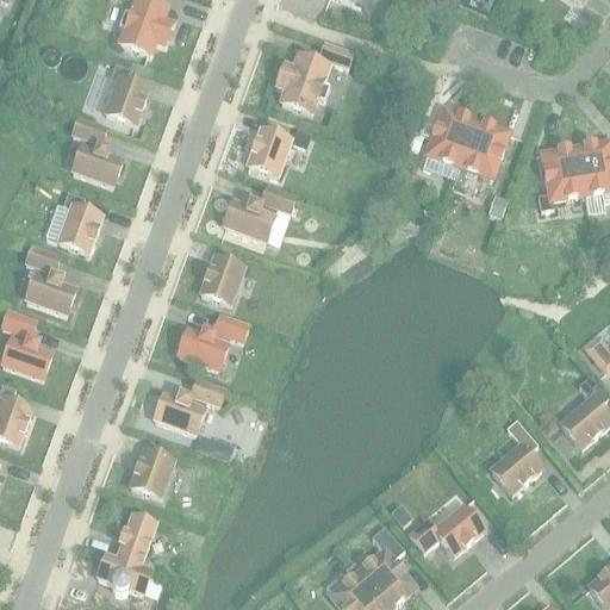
[(125,35),(120,50),(150,61),(155,48),(165,51),(172,30),(162,26),(167,13),(137,2),(131,18),(130,18),(125,17),(119,31),(125,33),(125,35)]
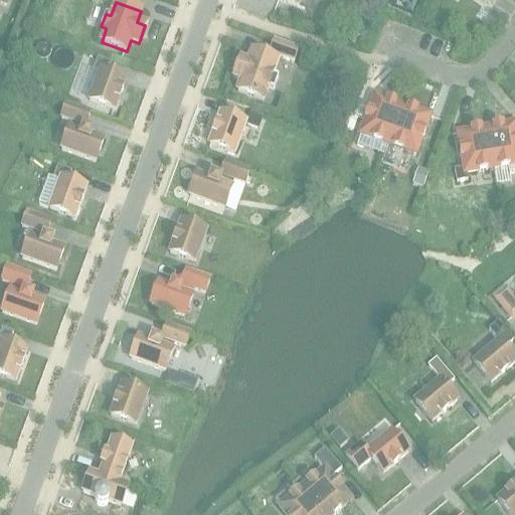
[(247,63),(239,60),(233,77),(241,80),(237,93),(263,102),(268,88),(269,89),(269,88),(274,90),(278,76),(273,74),(279,57),(294,62),(298,51),(274,42),(270,54),(271,54),(270,58),(251,51),(247,63)]
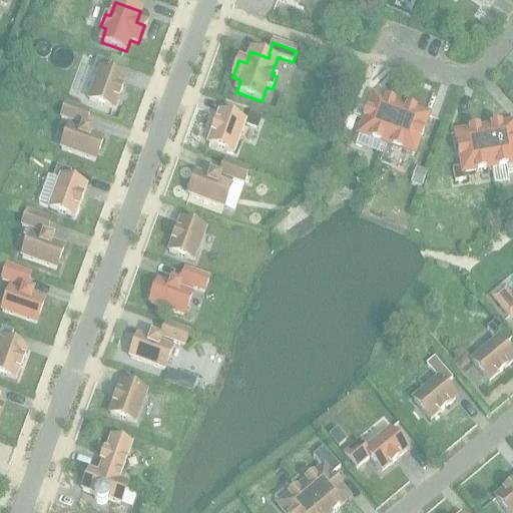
[(125,79),(107,73),(111,64),(96,58),(92,70),(99,73),(88,101),(113,110),(117,99),(118,99),(121,90),(125,79)]
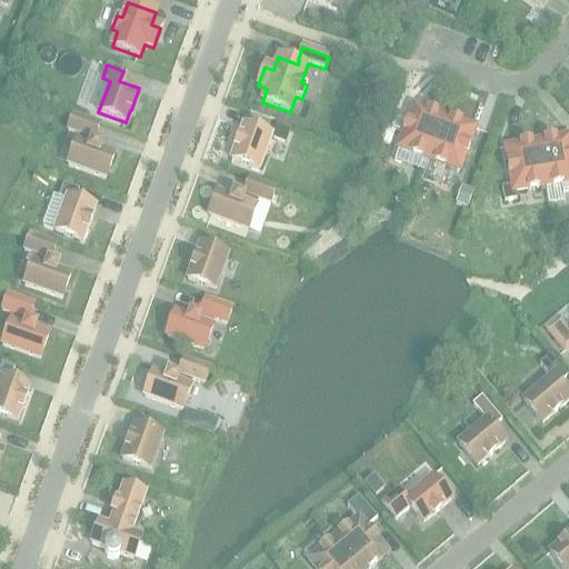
[(423,173),(429,160),(443,118),(437,116),(438,115),(428,111),(428,112),(413,107),(407,123),(406,122),(402,132),(403,132),(393,162),(423,173)]
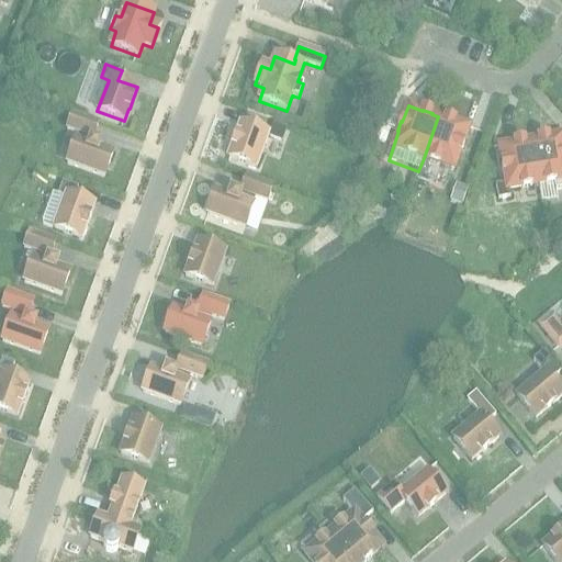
[(78,134),(67,164),(104,178),(112,154),(99,149),(100,145),(90,142),(92,138),(98,124),(71,115),(67,130),(78,134)]
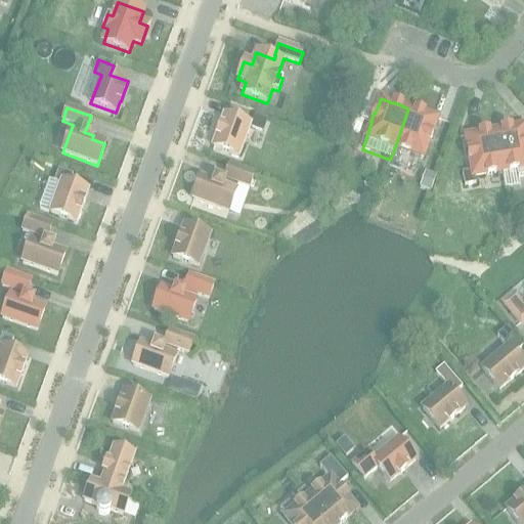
[(408,108),(395,147),(401,149),(400,150),(409,154),(409,153),(423,158),(428,142),(429,143),(432,134),(431,134),(437,119),(424,114),(424,113),(416,110),(415,111),(408,108)]
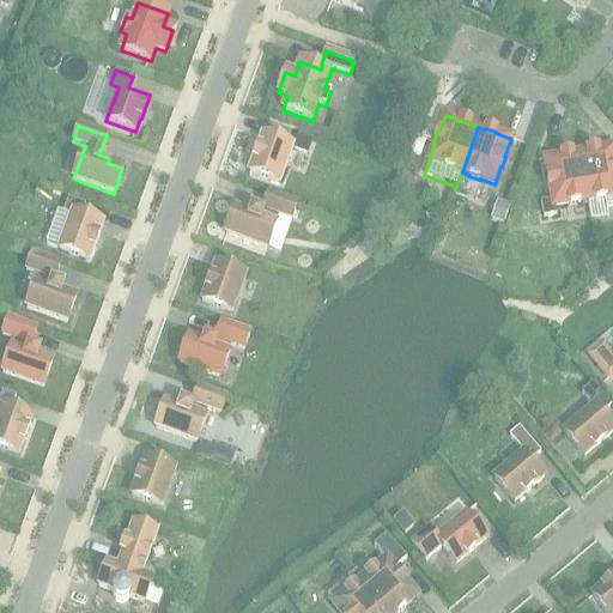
[(298,134),(293,150),(307,155),(313,139),(298,134)]
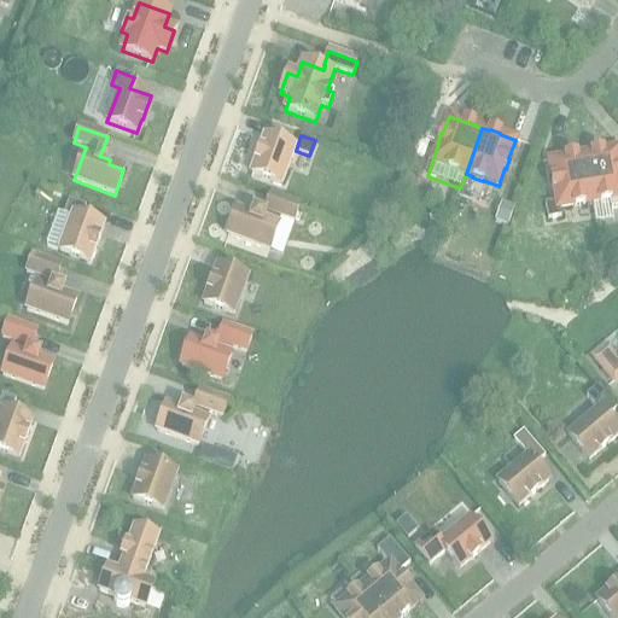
[(256,161),(251,174),(281,185),(295,147),(264,136),(260,150),(255,161),(256,161)]
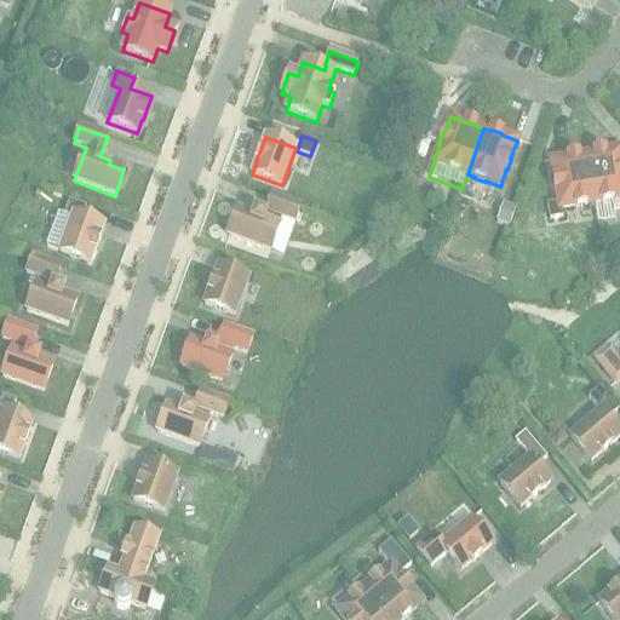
[(424,155),(429,142),(418,137),(412,150),(424,155)]
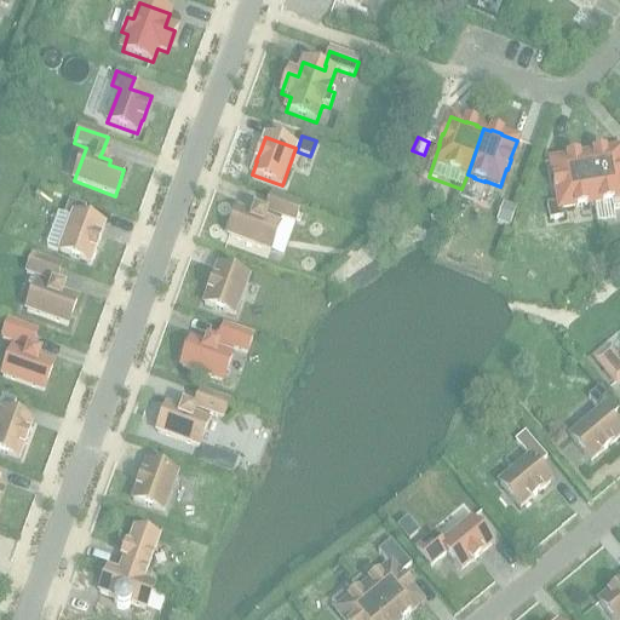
[(586,155),(595,204),(602,201),(602,204),(613,201),(614,210),(619,207),(619,149),(604,151),(604,150),(593,153),(593,154),(586,155)]
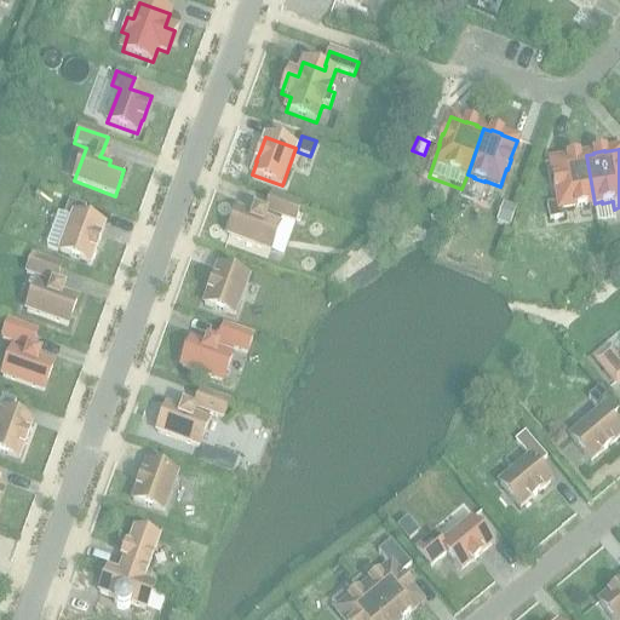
[(586,205),(595,204),(586,155),(578,156),(578,155),(567,158),(567,159),(551,161),(554,181),(552,181),(555,191),(556,190),(558,202),(546,205),(550,220),(563,218),(561,208),(575,206),(575,207),(586,206),(586,205)]
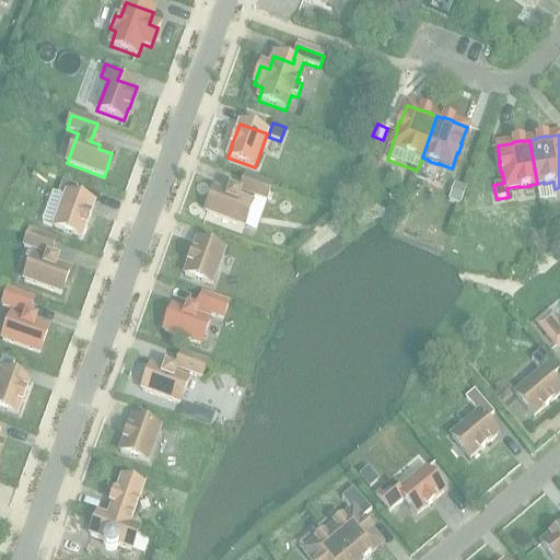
[(214,190),(207,214),(243,228),(255,198),(266,201),(270,187),(245,177),(240,191),(241,193),(240,195),(230,191),(229,196),(214,190)]
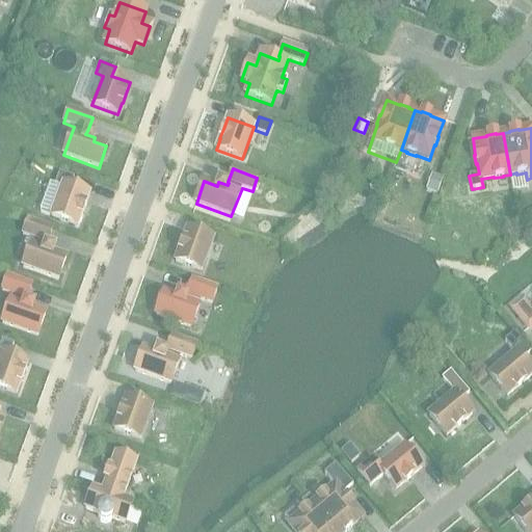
[(51,216),(77,227),(81,215),(85,206),(84,206),(88,194),(71,187),(74,178),(59,173),(54,185),(61,188),(51,216)]
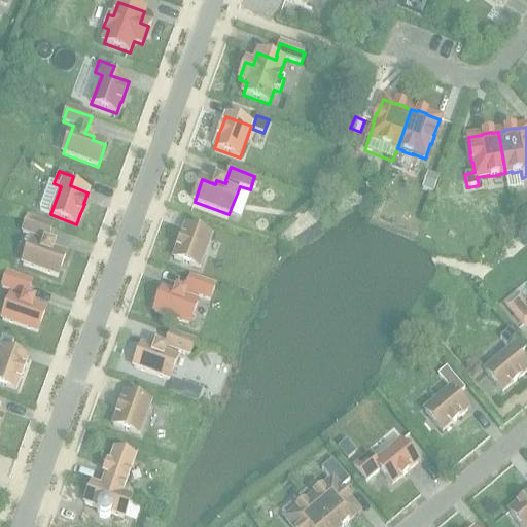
[(22,265),(57,278),(65,255),(53,251),(54,247),(44,244),(45,241),(46,241),(51,227),(27,219),(22,233),(33,237),(22,265)]
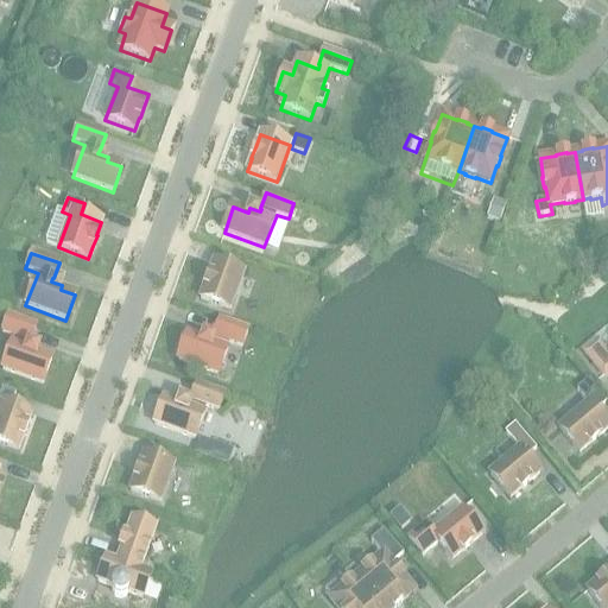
[(204,286),(200,299),(229,310),(244,273),(214,263),(209,276),(208,276),(204,286)]
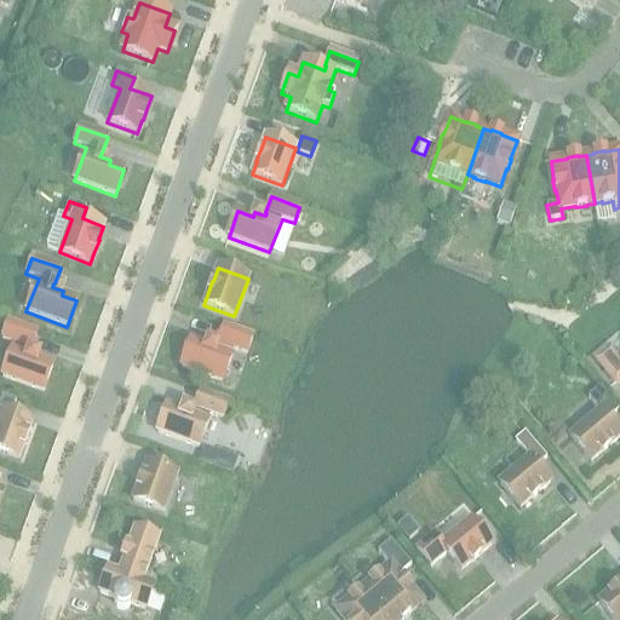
[(15,344),(3,377),(44,392),(52,366),(38,361),(39,356),(29,352),(30,349),(36,333),(7,323),(3,339),(15,344)]
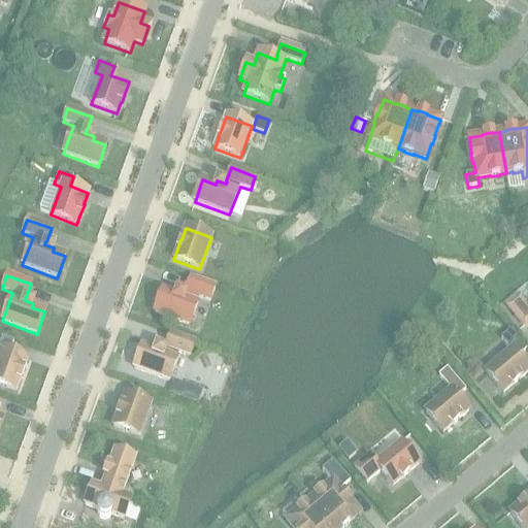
[(154,314),(189,326),(199,297),(209,301),(215,288),(190,278),(186,292),(187,293),(186,295),(176,292),(175,296),(162,291),(154,314)]
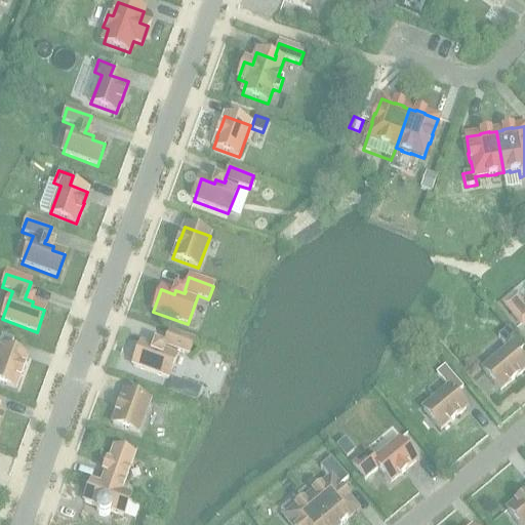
[(524,307),(516,295),(505,306),(521,325),(524,321),(524,307)]
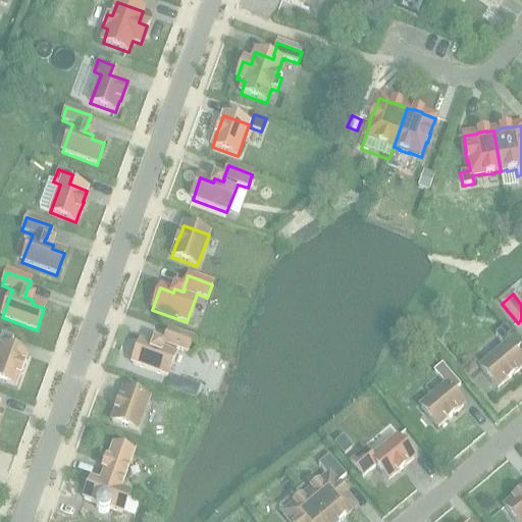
[(521,368),(521,366),(511,354),(520,347),(504,327),(494,334),(505,347),(479,368),(498,389),(506,381),(506,382),(514,375),(521,368)]
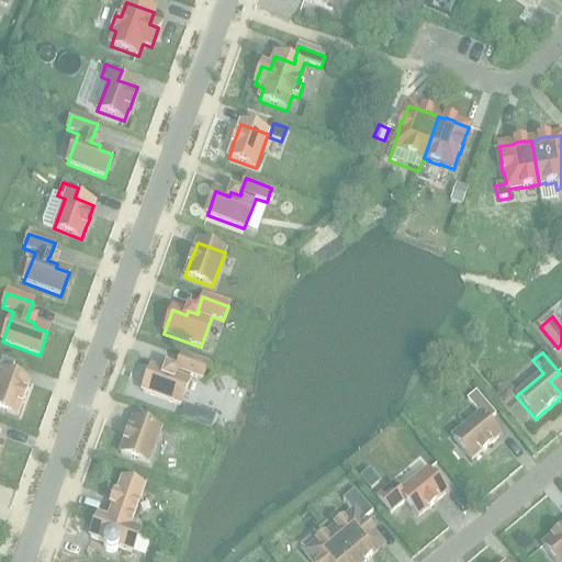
[(143,393),(179,406),(190,377),(202,380),(206,366),(181,357),(176,370),(177,371),(176,374),(166,370),(165,374),(150,369),(143,393)]
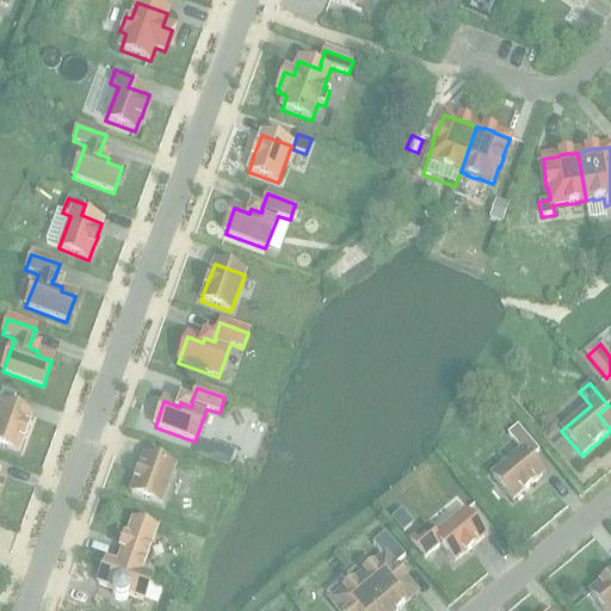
[(31,417),(11,408),(16,396),(1,392),(0,394),(0,446),(18,454),(23,440),(28,430),(26,430),(31,417)]
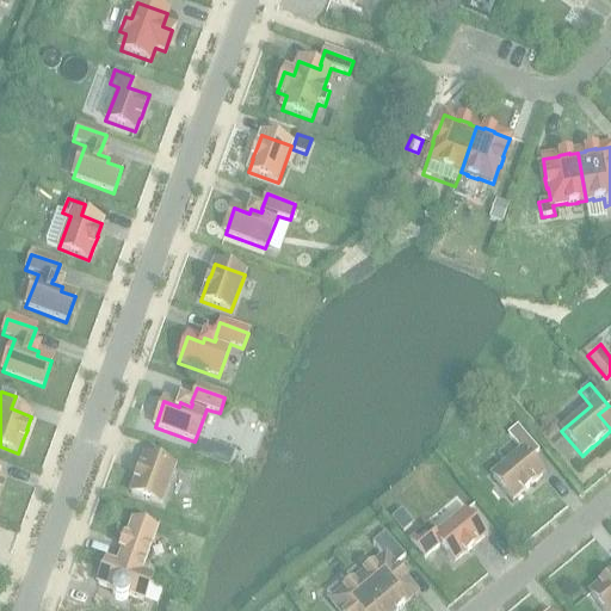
[(199,439),(195,455),(209,460),(214,445),(199,439)]
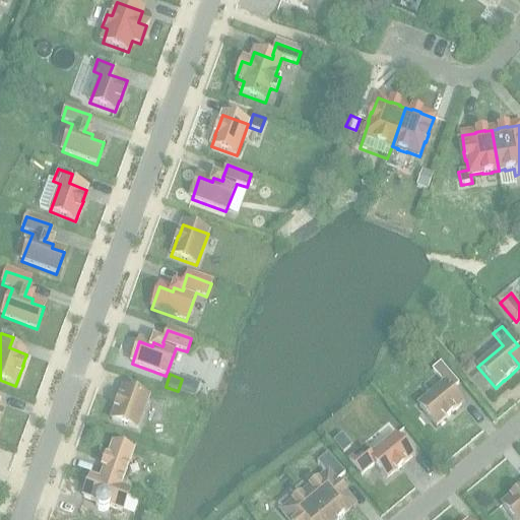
[(444,385),(418,406),(436,427),(445,419),(453,413),(452,412),(461,405),(444,385)]
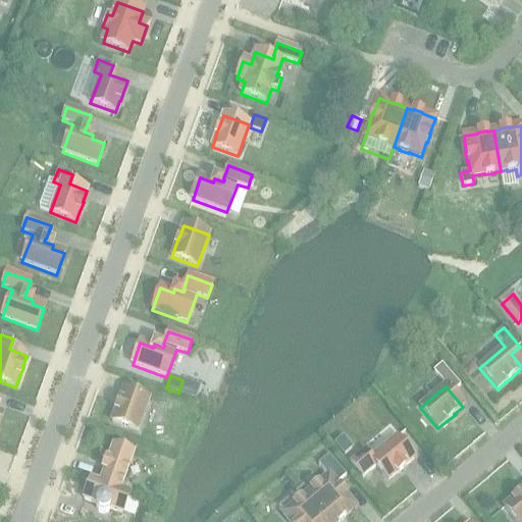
[(115,411),(111,422),(137,431),(149,400),(123,390),(119,402),(118,402),(115,411)]
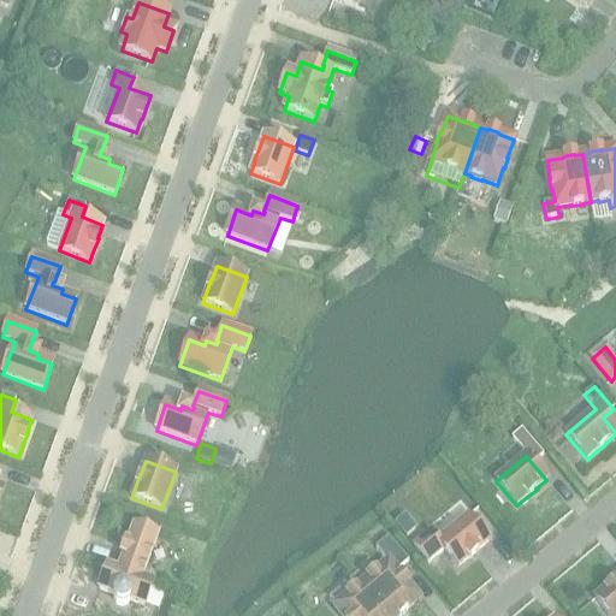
[(444,550),(457,568),(468,558),(478,551),(489,543),(468,517),(438,542),(431,532),(413,546),(427,564),(444,550)]
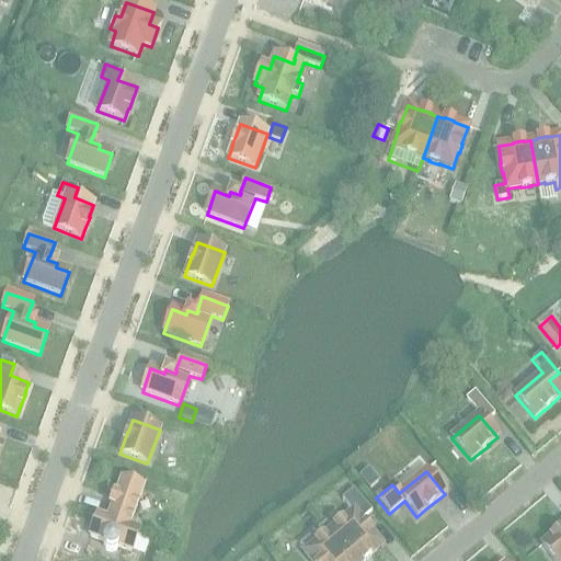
[(128,528),(142,488),(122,480),(116,496),(114,495),(110,505),(113,506),(107,521),(128,528)]
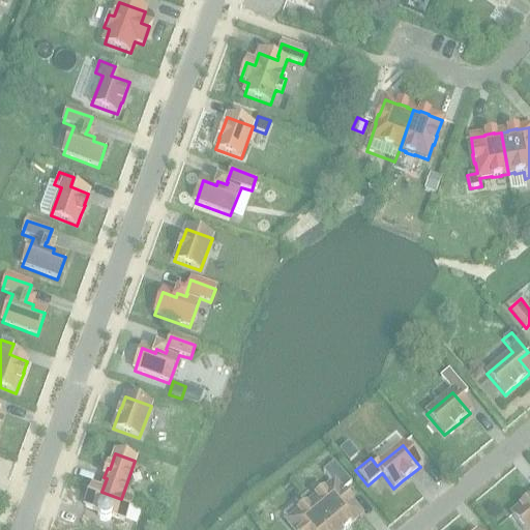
[(311,503),(332,529),(344,529),(350,525),(349,524),(360,516),(350,503),(351,502),(345,495),(344,496),(341,492),(351,483),(333,463),(323,472),(332,484),(323,493),(322,492),(315,497),(316,498),(311,503)]
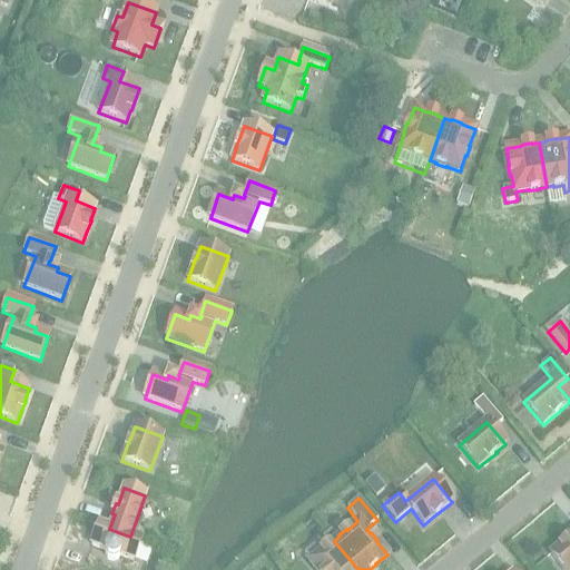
[(109,529),(98,524),(91,546),(106,551),(105,553),(107,559),(112,561),(118,559),(119,556),(134,561),(141,540),(130,537),(109,529)]
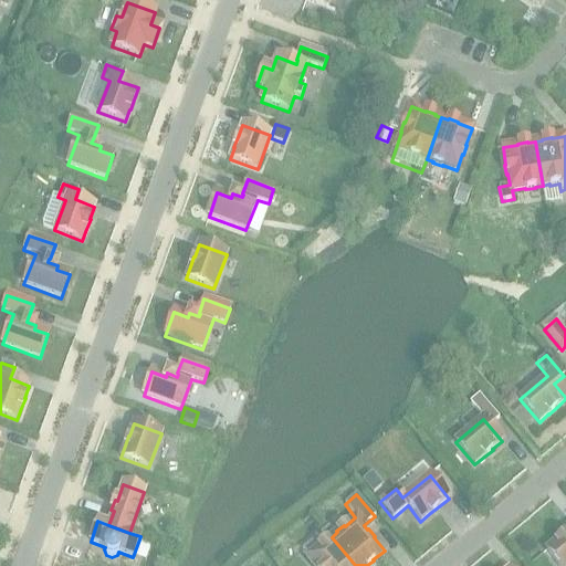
[(556,542),(546,551),(558,565),(565,565),(565,533),(564,535),(556,542)]
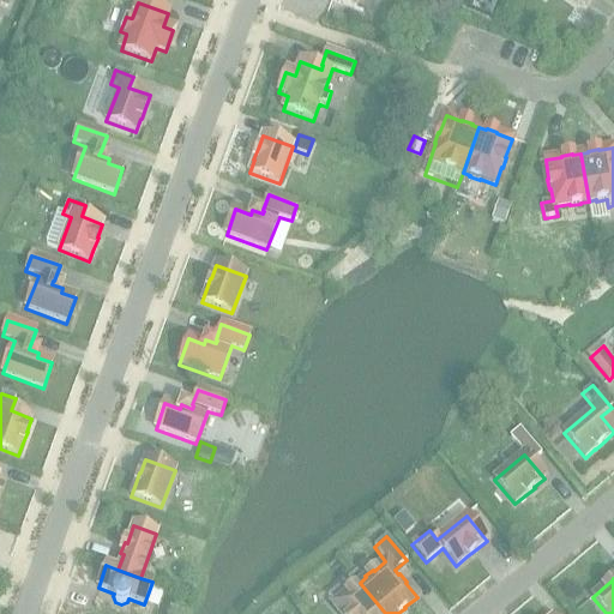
[(385,613),(360,583),(354,588),(353,587),(345,593),(341,587),(327,597),(333,605),(339,613),(385,613)]
